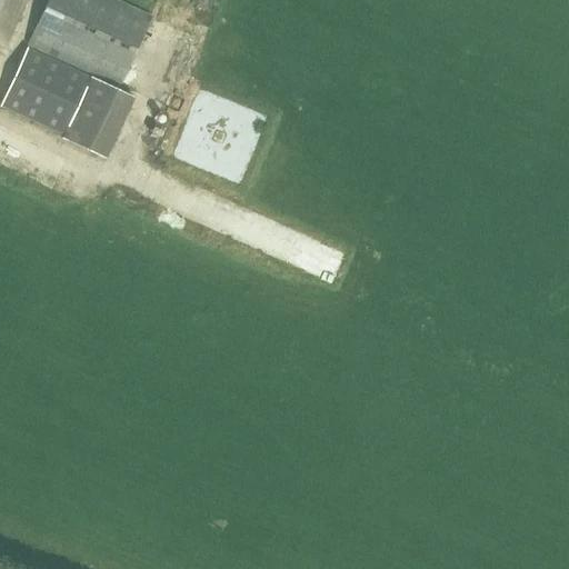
[(0,0),(0,41),(6,45),(26,0),(0,0)]
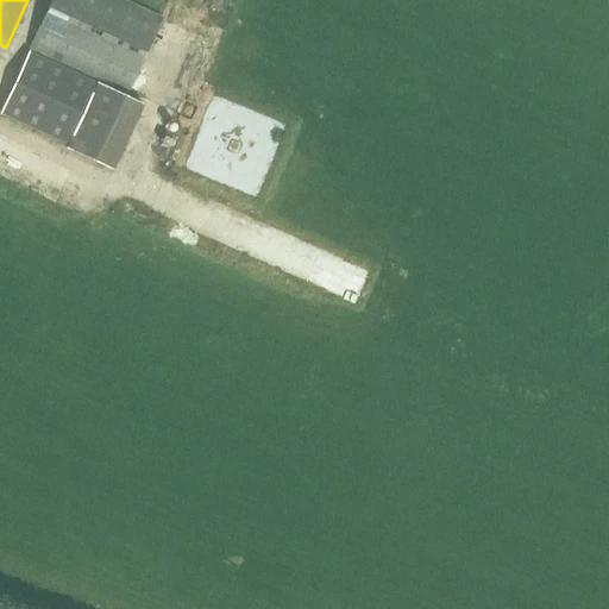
[(162,18),(124,0),(50,0),(29,49),(127,95),(162,18)]
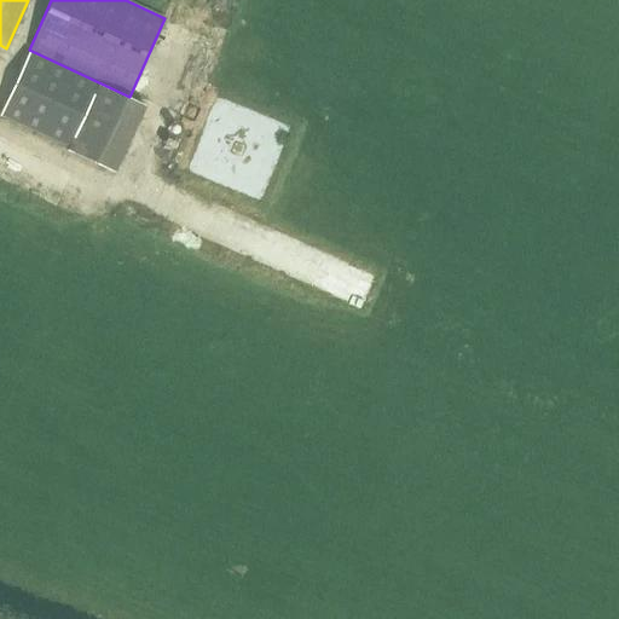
[(98,84),(93,92),(35,61),(11,108),(71,139),(67,150),(115,173),(146,105),(98,84)]
